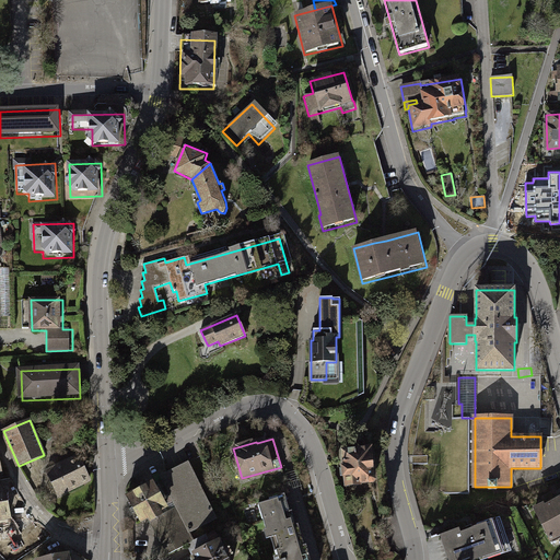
[(371,448),(342,451),(345,467),(342,467),(343,477),(345,476),(346,486),(360,485),(360,482),(373,481),(371,448)]
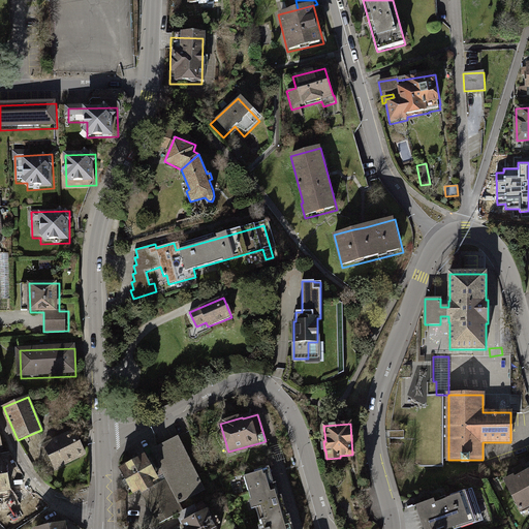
[(73,432),(43,446),(54,468),(85,454),(73,432)]
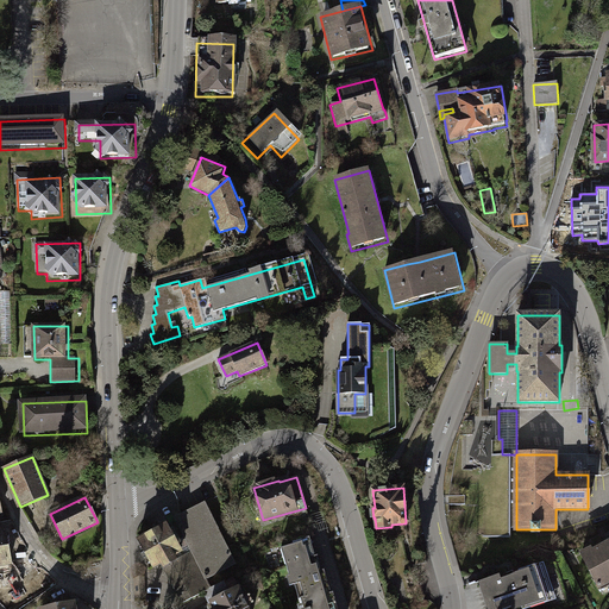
[(165,520),(136,535),(152,567),(159,564),(182,604),(203,594),(207,600),(217,595),(208,578),(237,563),(205,503),(177,518),(180,522),(170,528),(165,520)]
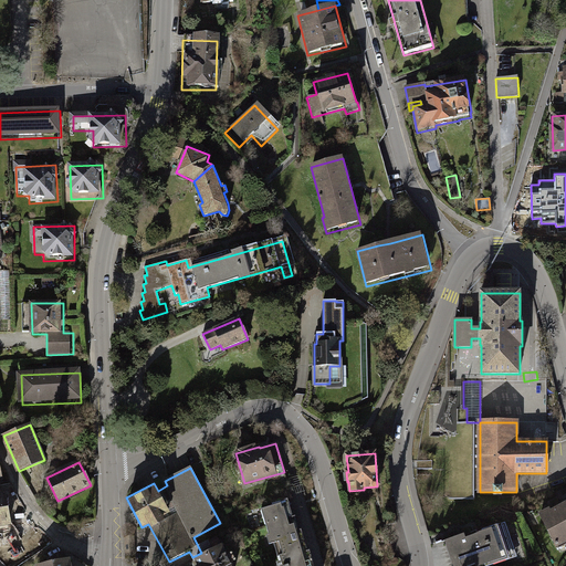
[(10,498),(0,498),(0,527),(12,526),(10,498)]
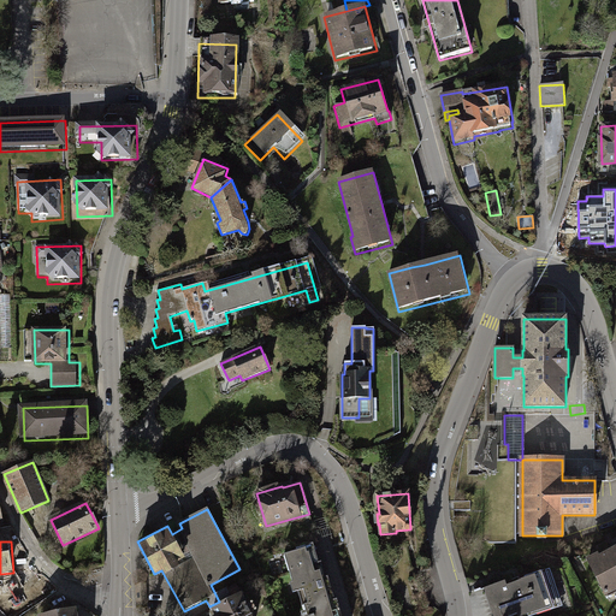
[(297,551),(284,555),(292,582),(295,582),(303,611),(306,611),(307,615),(341,615),(337,599),(335,600),(327,576),(326,578),(321,563),(319,563),(313,544),(296,549),(297,551)]
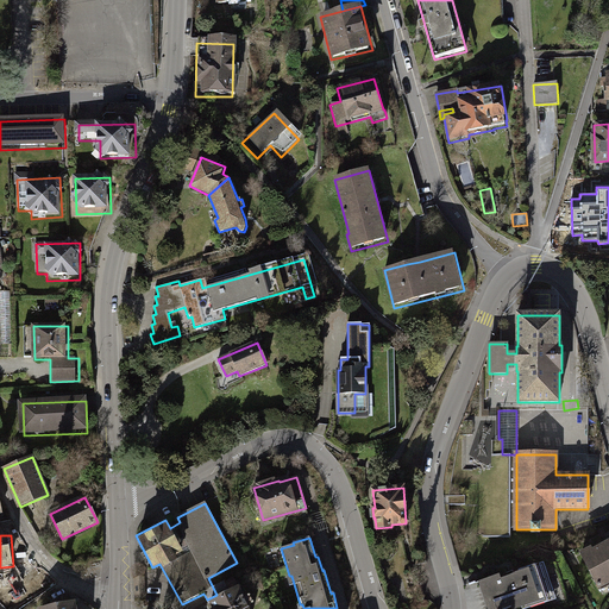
[(591,548),(582,554),(598,586),(608,581),(608,542),(592,552),(591,548)]
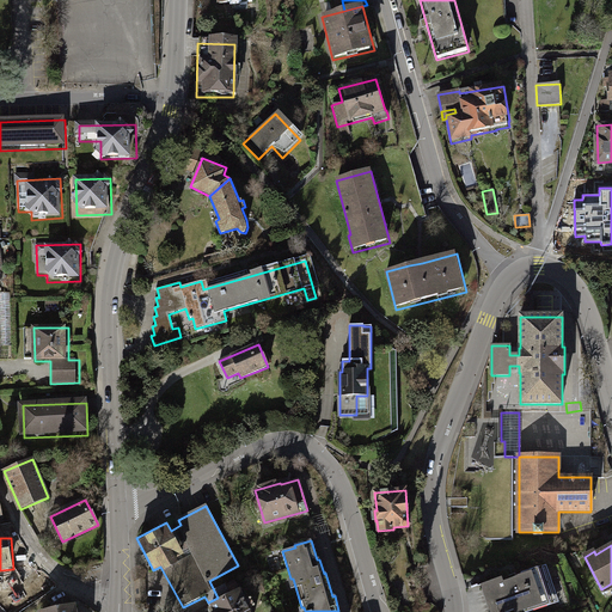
[(539,569),(482,589),(489,611),(507,611),(549,598),(539,569)]
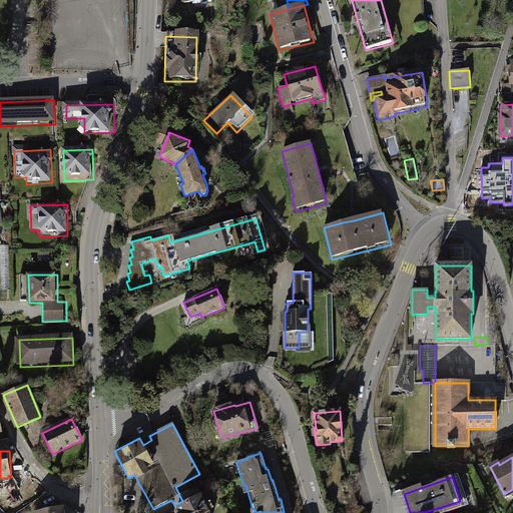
[(182,501),(174,505),(178,511),(175,512),(212,512),(200,490),(182,501)]
